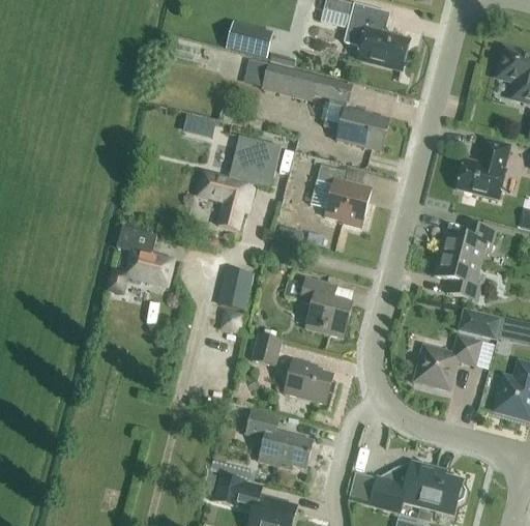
[(324,0),(322,10),(320,20),(340,25),(346,0),(324,0)]
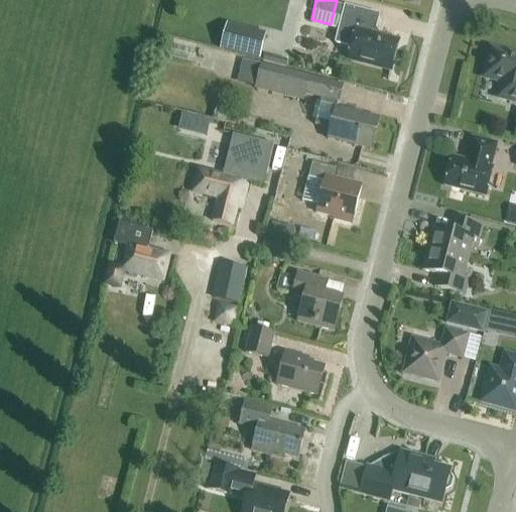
[(391,67),(398,38),(374,32),(379,11),(344,2),(334,40),(351,44),(348,55),(391,67)]
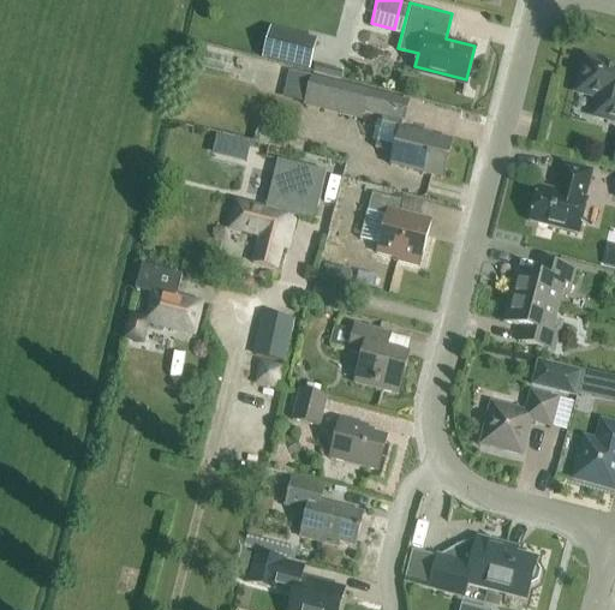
[(309,66),(317,35),(270,23),(262,54),(309,66)]
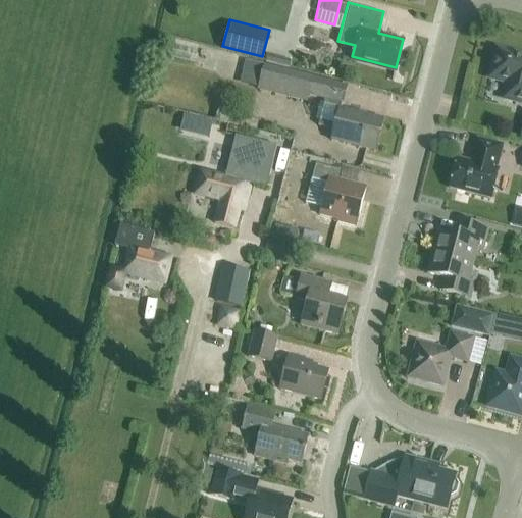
[(521,51),(496,45),(488,74),(507,80),(503,96),(521,100),(521,51)]
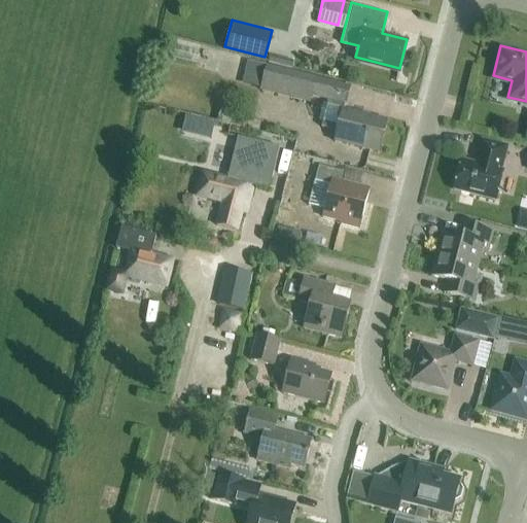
[(264,80),(328,97),(321,124),(337,128),(335,139),(378,149),(386,117),(344,107),(349,84),(268,64),(264,80)]
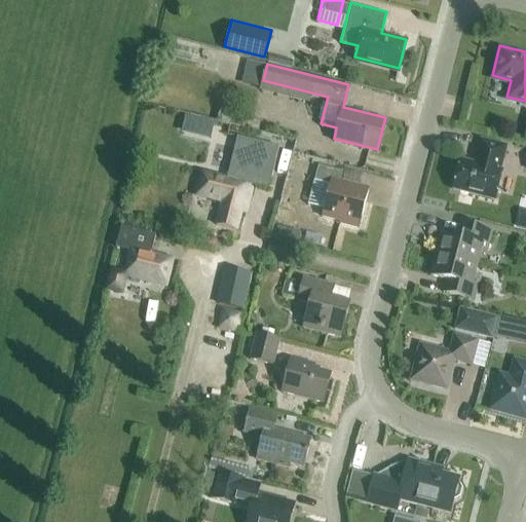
[(236,134),(226,175),(201,169),(195,192),(221,198),(216,222),(236,227),(240,209),(246,210),(253,181),(269,185),(278,144),(236,134)]
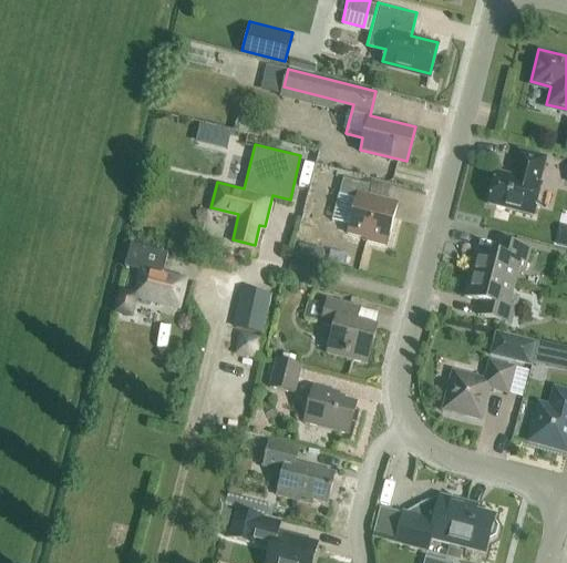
[(538,180),(545,154),(517,146),(511,173),(496,169),(487,201),(533,213),(542,181),(538,180)]
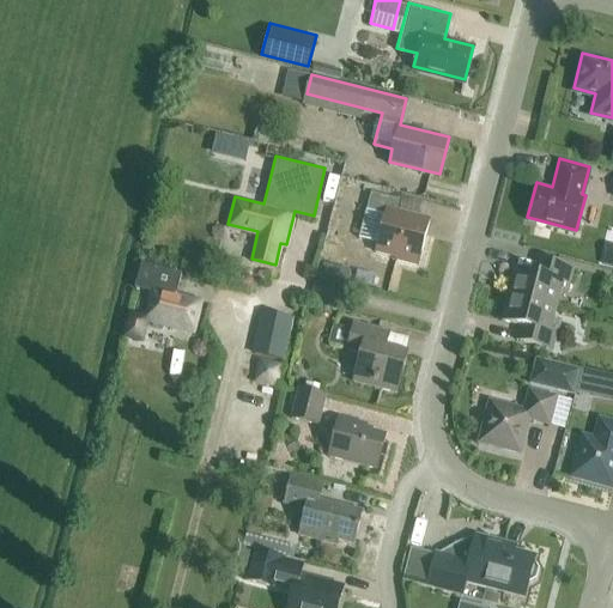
[(418,262),(429,217),(398,208),(401,196),(370,189),(365,207),(358,236),(377,241),(375,249),(396,255),(396,257),(418,262)]
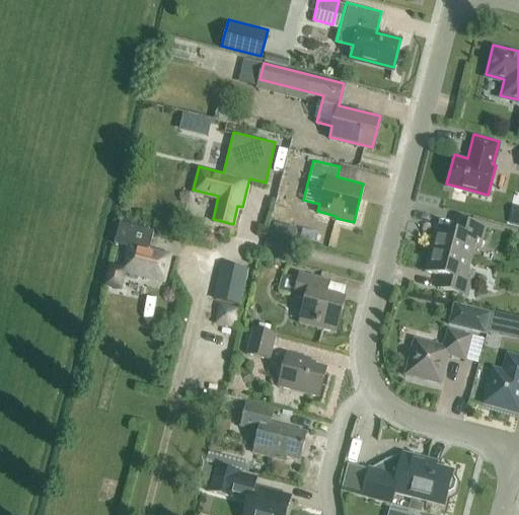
[(431,246),(470,256),(473,245),(479,246),(485,223),(455,216),(451,228),(436,224),(431,246)]
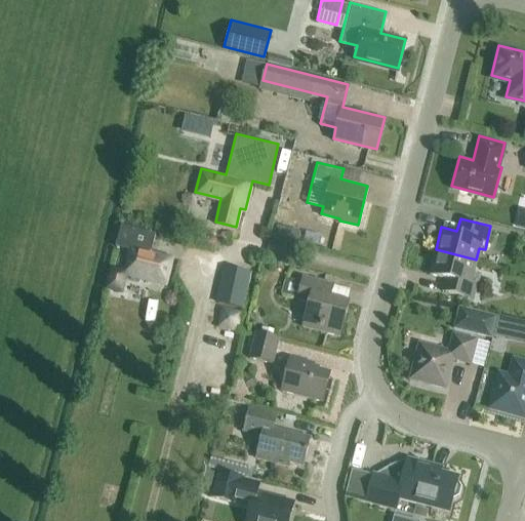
[(115,244),(130,248),(124,271),(164,281),(170,256),(150,251),(154,232),(120,224),(115,244)]
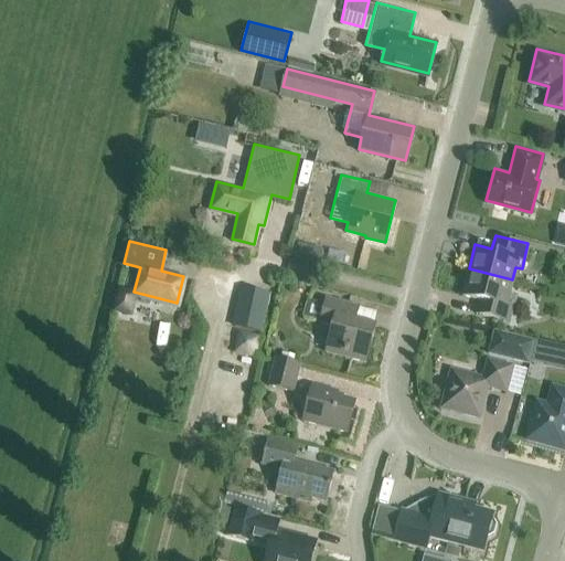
[(509,293),(512,279),(469,268),(462,293),(479,297),(476,310),(509,319),(515,295),(509,293)]
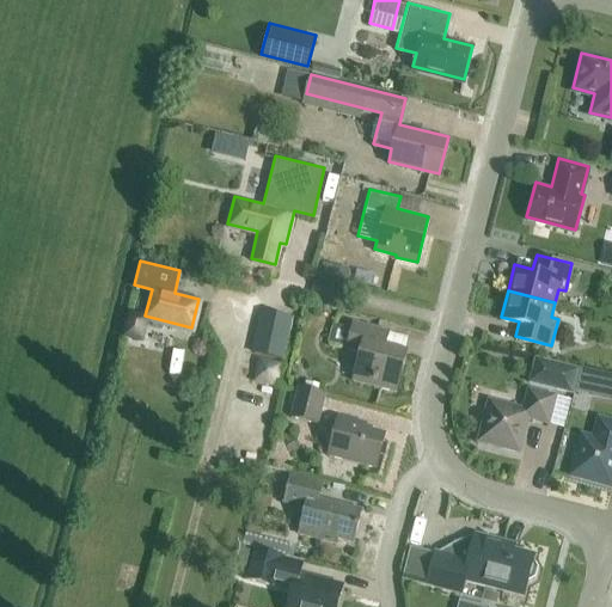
[(293,313),(259,306),(250,349),(283,356),(293,313)]
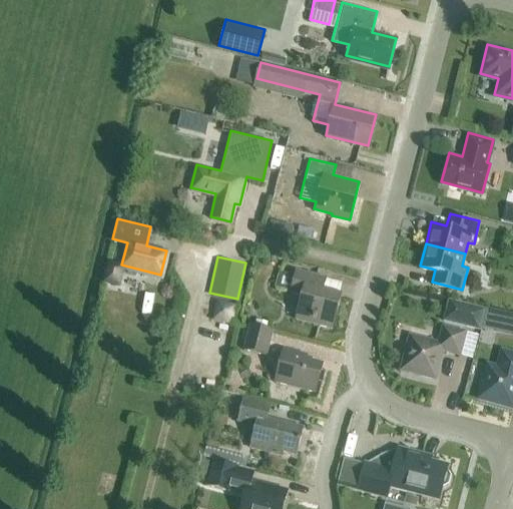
[(108,261),(104,280),(117,283),(121,264),(108,261)]
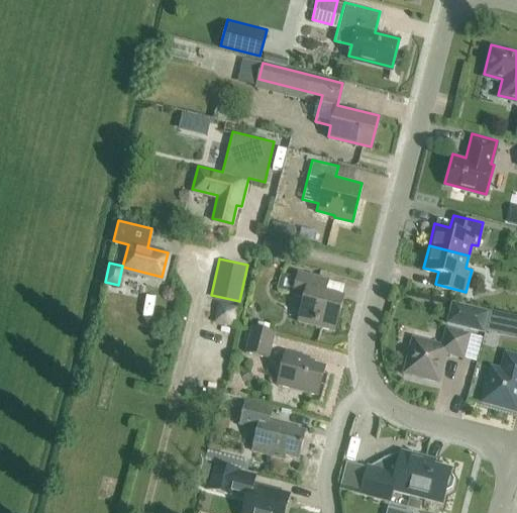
[(298,271),(292,292),(304,295),(298,319),(334,328),(343,295),(318,288),(321,277),(298,271)]
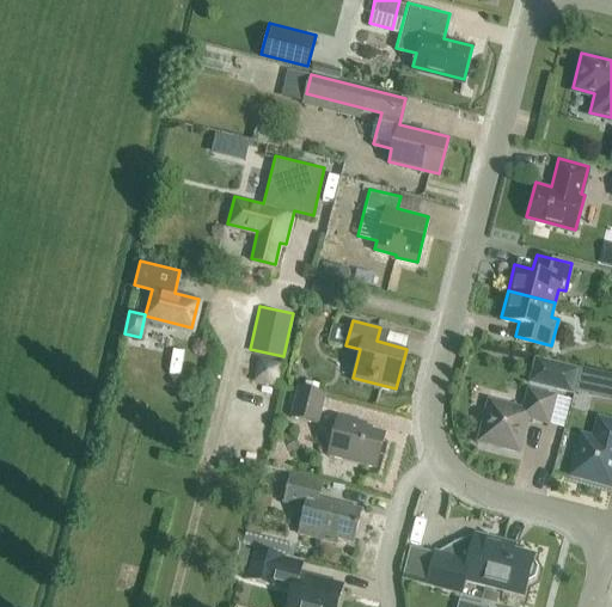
[(579,366),(534,354),(527,380),(571,391),(579,366)]
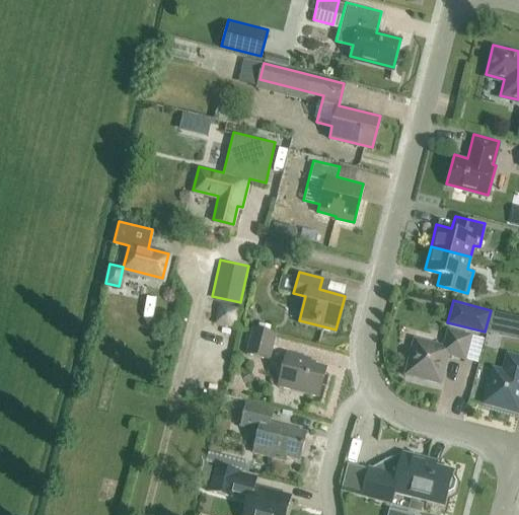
[(215,321),(236,326),(241,306),(220,301),(215,321)]
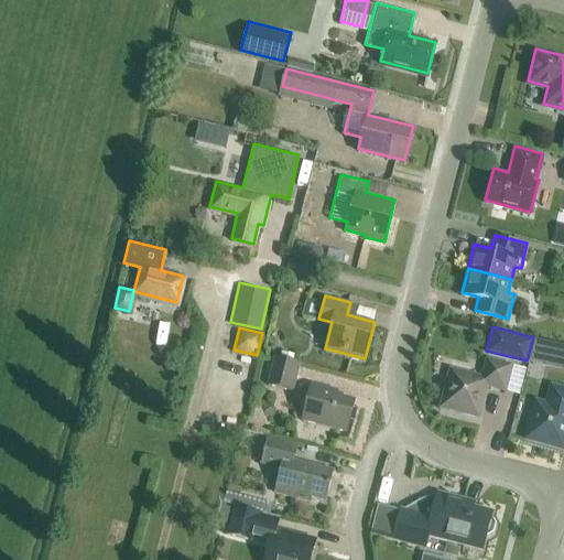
[(267,383),(293,390),(301,361),(273,354),(267,383)]
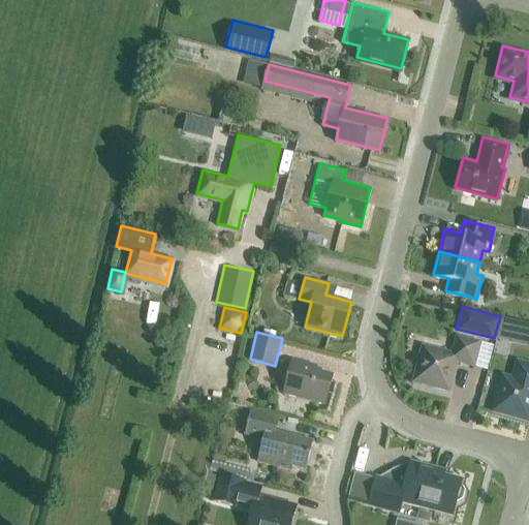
[(473,364),(479,340),(456,334),(452,350),(422,342),(412,379),(449,390),(457,360),(473,364)]
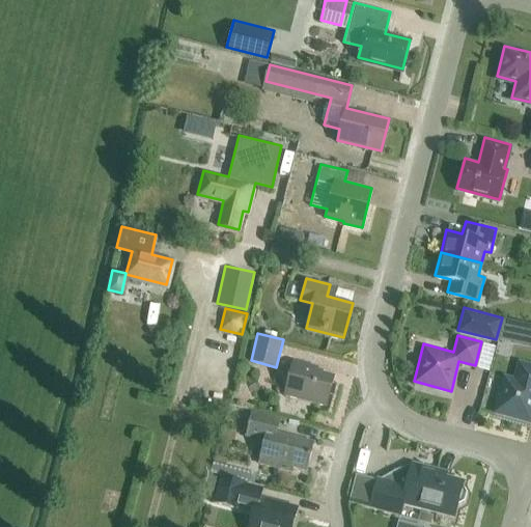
[(326,404),(333,375),(306,367),(307,362),(294,359),(284,393),(326,404)]
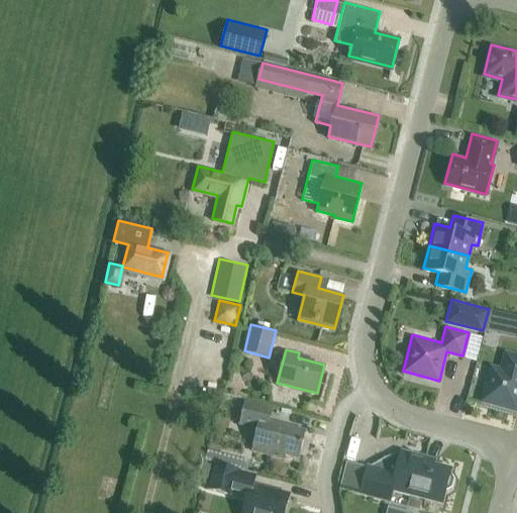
[(516,352),(504,349),(499,366),(490,364),(481,400),(516,409),(516,408),(516,352)]
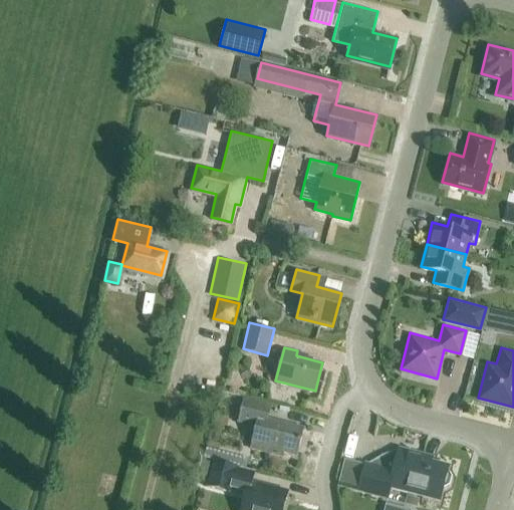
[(296,453),(303,426),(267,417),(270,405),(243,398),(238,419),(256,424),(250,446),(282,454),(283,450),(296,453)]
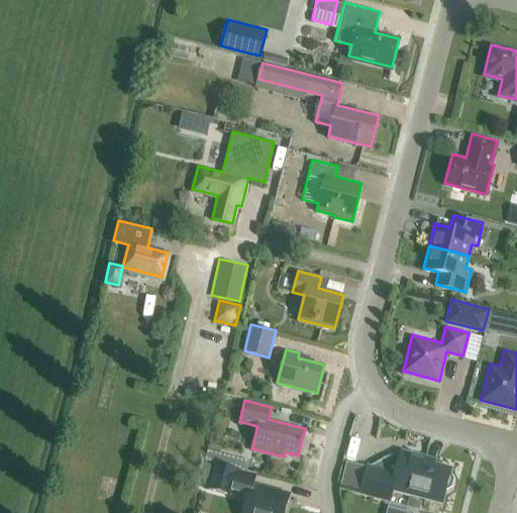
[(209,446),(206,458),(246,469),(249,456),(209,446)]
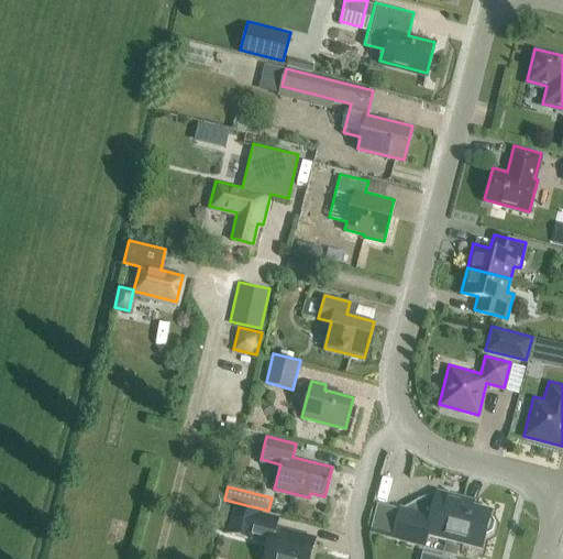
[(488,515),(490,508),(462,501),(463,496),(437,489),(430,513),(399,505),(392,535),(424,544),(427,532),(481,545),(485,532),(486,533),(492,528),(494,521),(490,516),(488,515)]
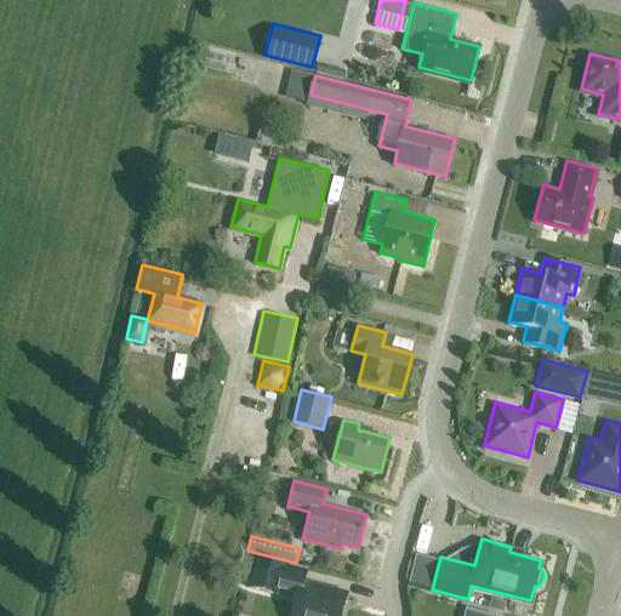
[(428,557),(417,553),(409,583),(421,587),(428,557)]
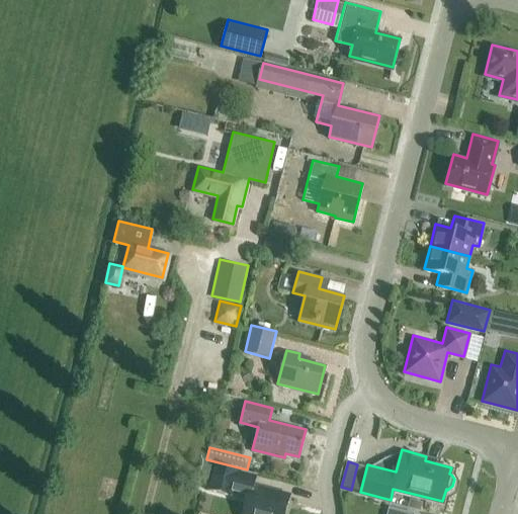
[(283,513),(289,493),(255,485),(257,474),(214,462),(208,488),(246,498),(242,513),(283,513)]
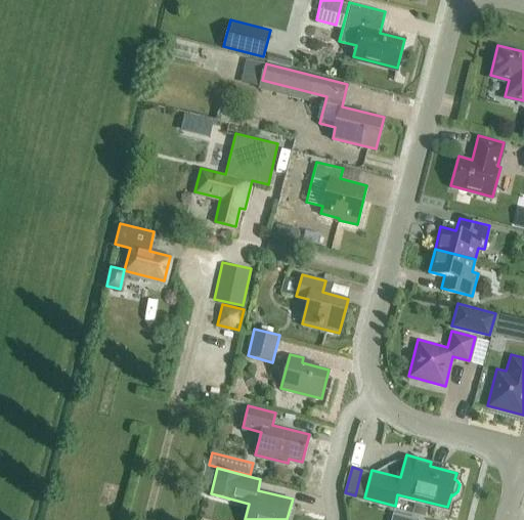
[(418,519),(419,517),(393,511),(390,519),(418,519)]
